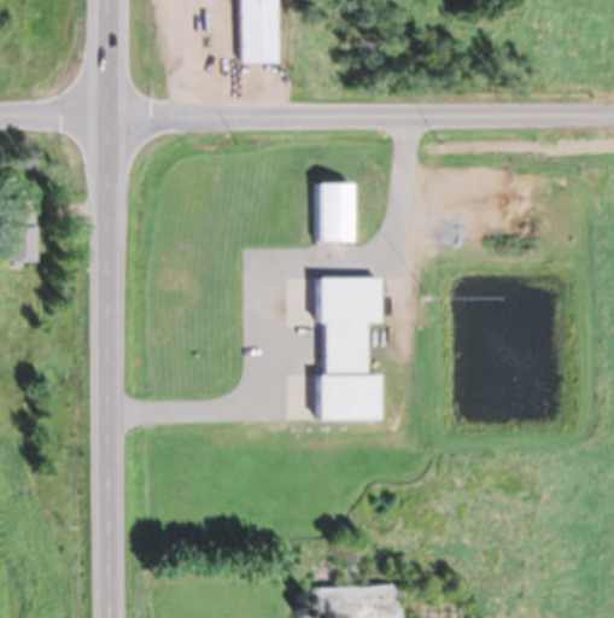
[(280,63),(279,0),(243,0),(243,63),(280,63)]
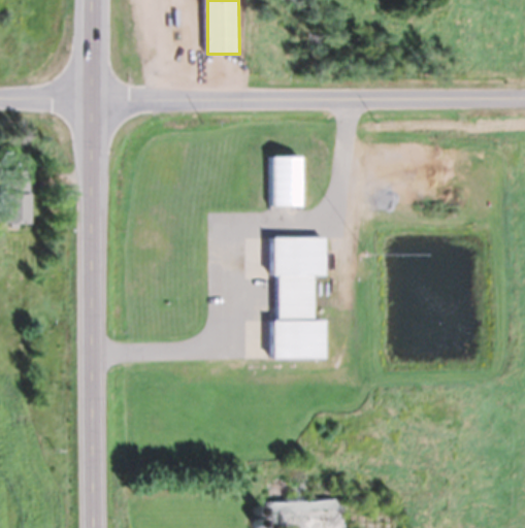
[(272,156),(272,206),(304,206),(304,156),(272,156)]
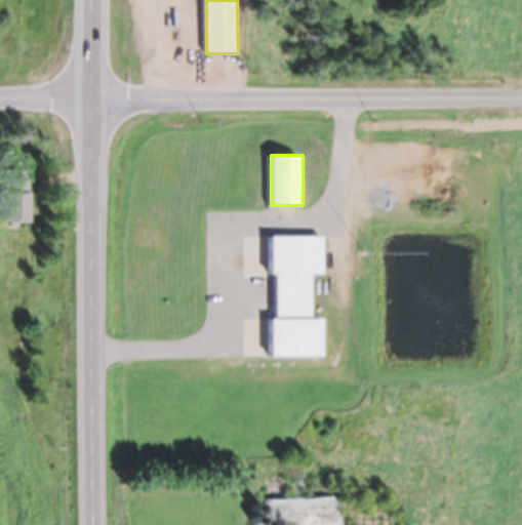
[(33,172),(5,172),(5,223),(33,221),(33,172)]
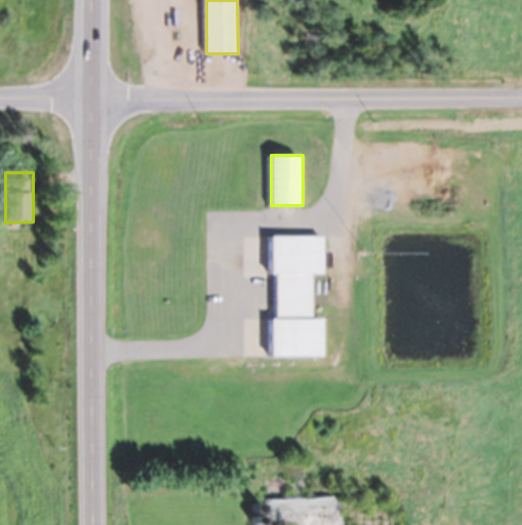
[(313,274),(325,274),(324,236),(272,236),(273,357),(325,356),(325,318),(313,318),(313,274)]
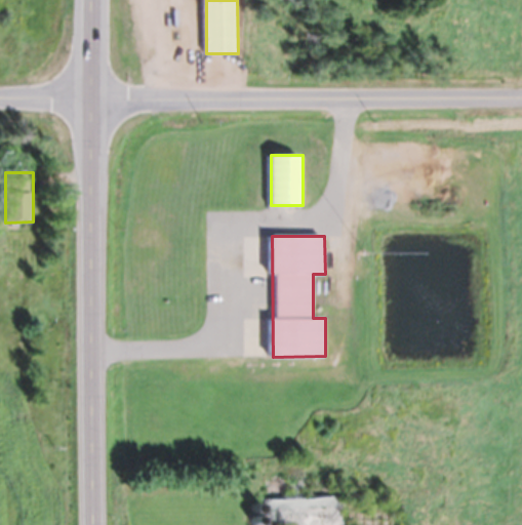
[(353,524),(354,506),(275,502),(274,524),(353,524)]
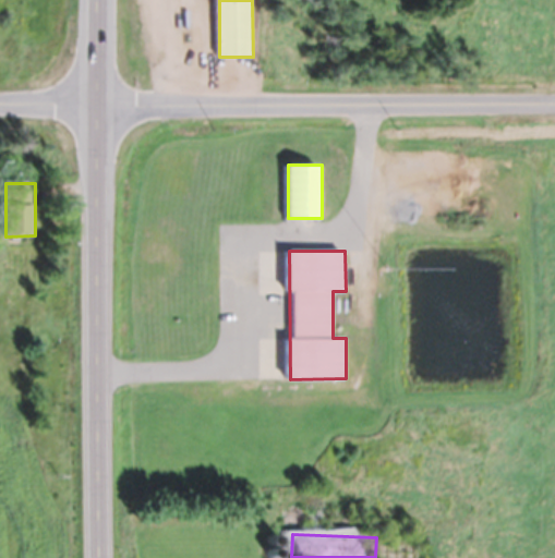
All buildings are outlined.
